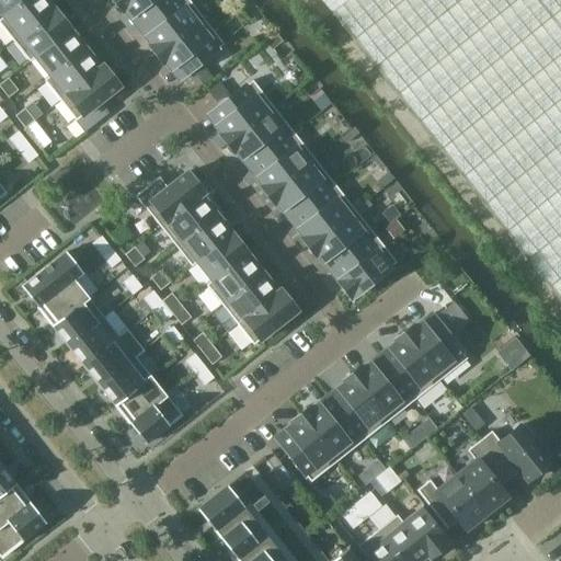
[(49,0),(24,0),(0,20),(0,24),(13,42),(54,9),(48,1),(49,0)]
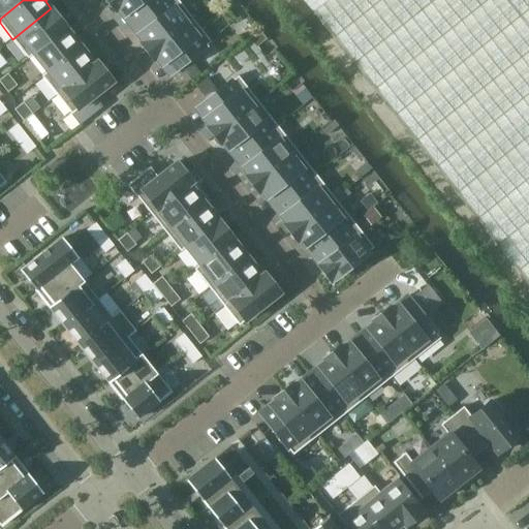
[(0,0),(0,10),(3,16),(0,17),(0,19),(23,0),(0,0)]
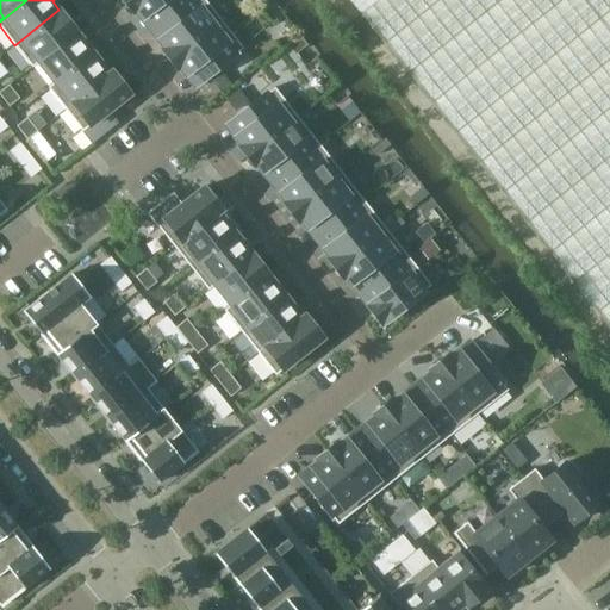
[(135,11),(149,30),(186,0),(128,0),(125,2),(132,13),(135,11)]
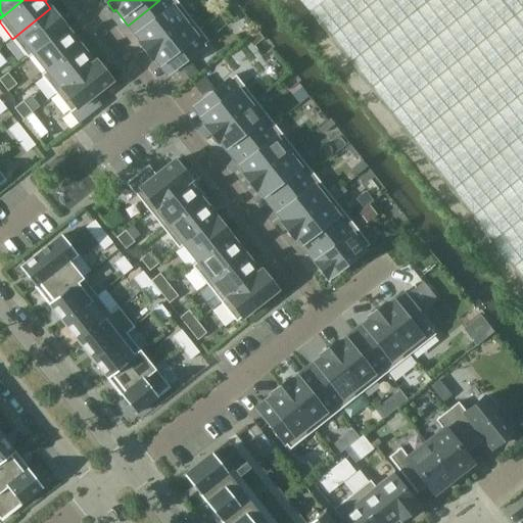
[(159,0),(128,26),(135,34),(140,41),(139,42),(145,51),(189,16),(176,0),(159,0)]
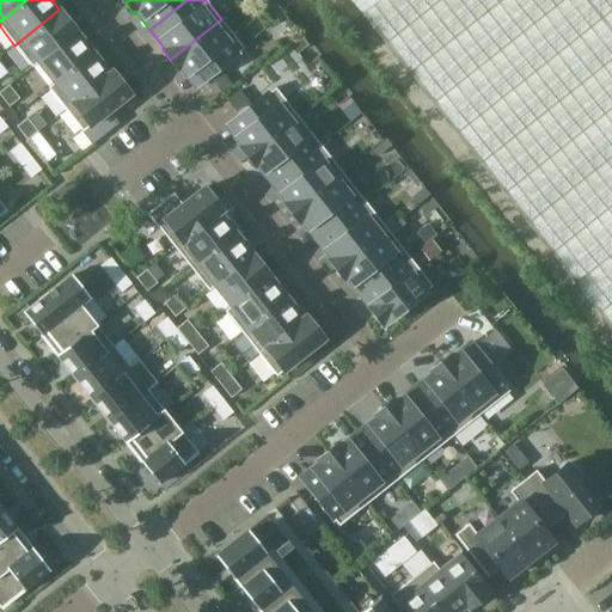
[(611,0),(352,0),(611,329),(611,0)]
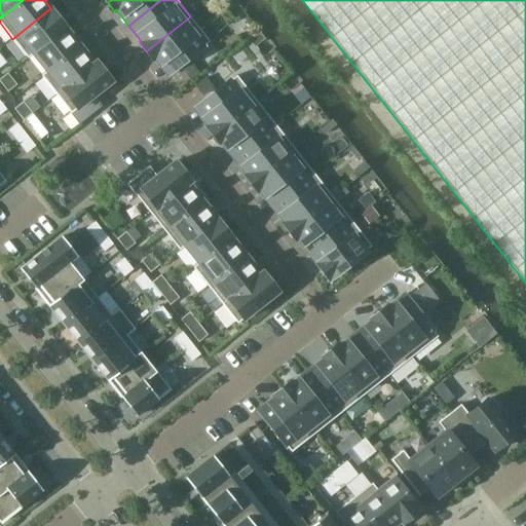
[(12,39),(27,57),(65,27),(50,8),(12,39)]
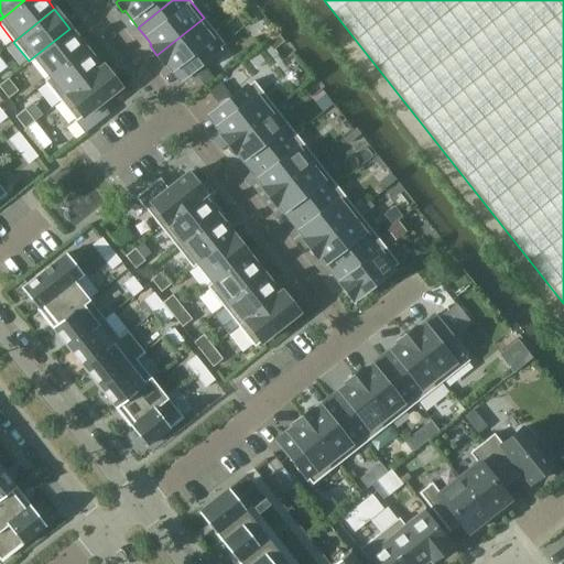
[(172,69),(180,79),(225,44),(204,18),(156,55),(164,64),(165,62),(172,69)]
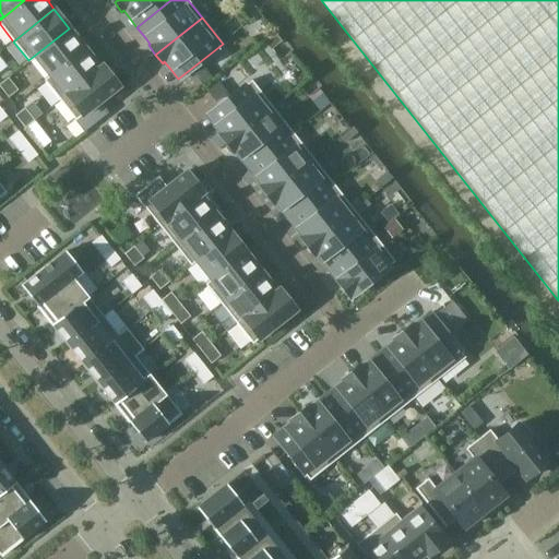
[(44,80),(87,46),(78,34),(75,36),(69,28),(28,60),(30,61),(35,57),(49,74),(44,80)]
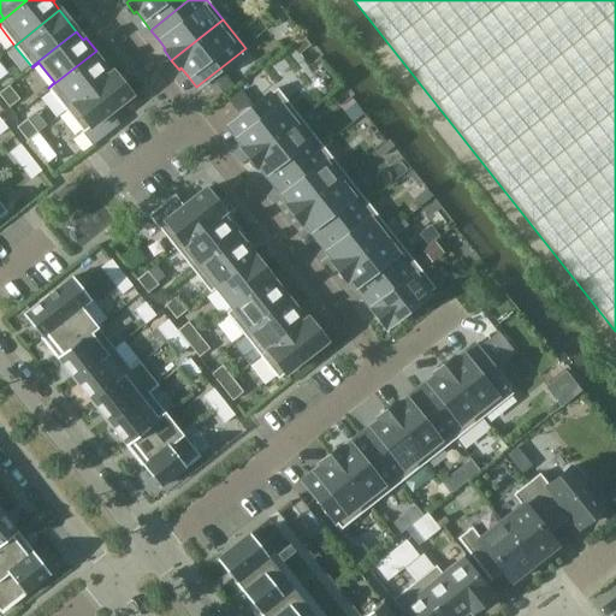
[(48,88),(65,110),(113,72),(113,71),(110,73),(104,66),(106,64),(96,51),(48,88)]
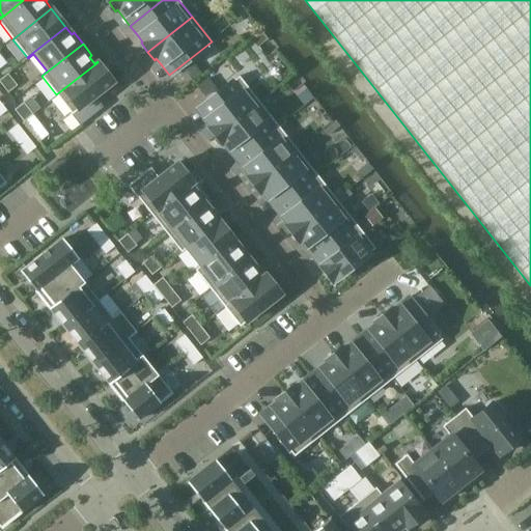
[(113,81),(98,62),(56,94),(71,113),(79,124),(102,107),(93,96),(113,81)]
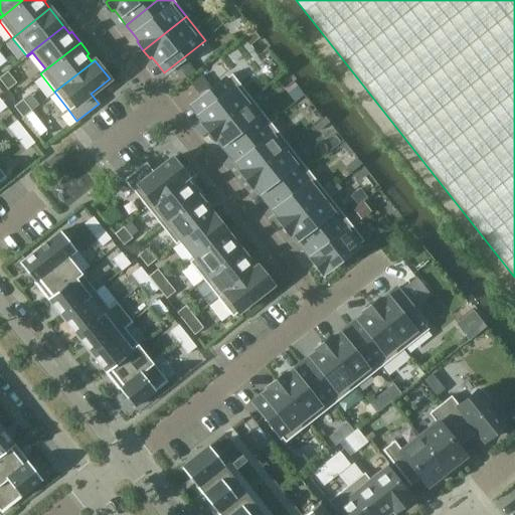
[(0,76),(0,80),(7,90),(16,82),(7,71),(0,76)]
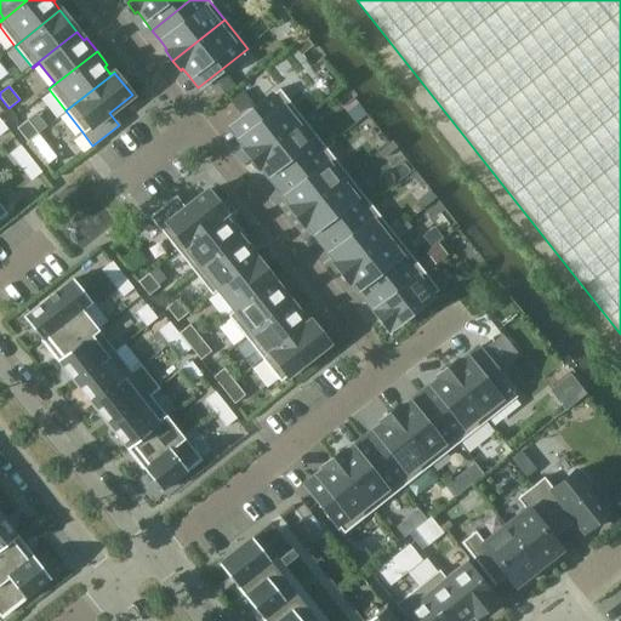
[(279,89),(229,127),(245,147),(243,149),(250,159),(302,118),(279,89)]
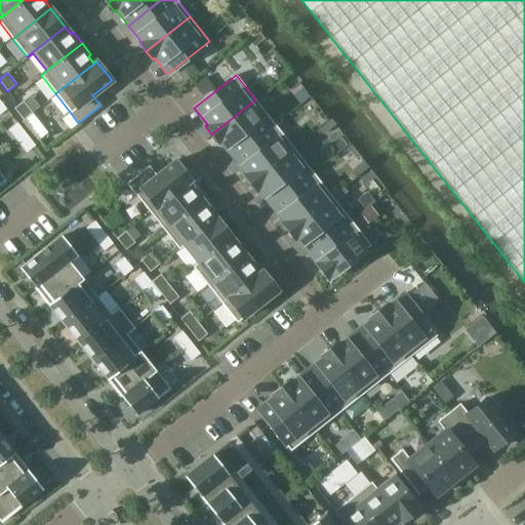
[(205,77),(194,85),(202,95),(213,87),(205,77)]
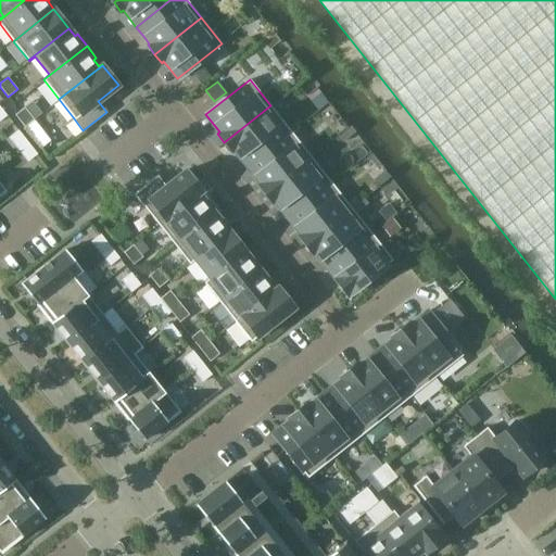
[(234,150),(247,166),(291,131),(270,105),(224,142),(231,151),(234,150)]
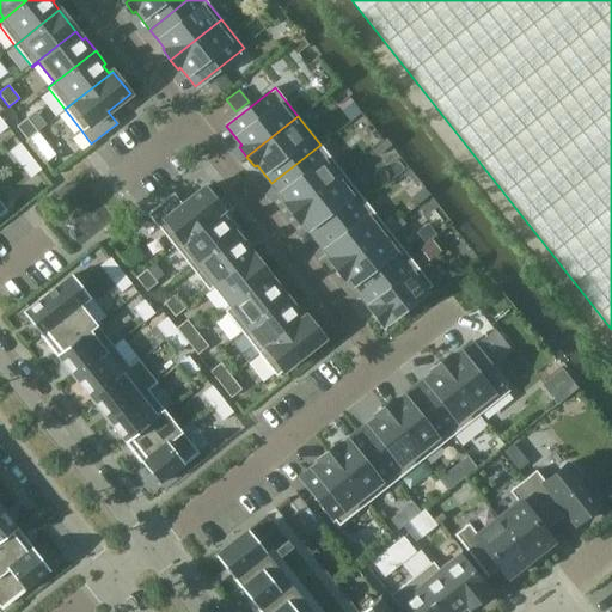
[(16,126),(26,140),(37,132),(26,117),(16,126)]
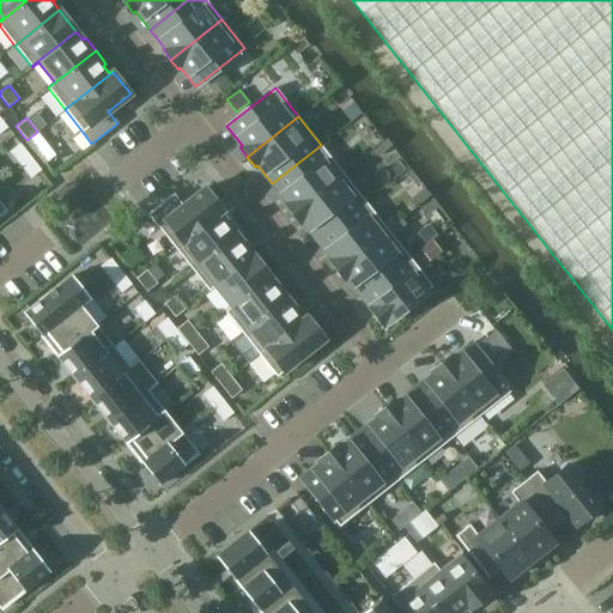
[(386,140),(372,150),(378,158),(392,147),(386,140)]
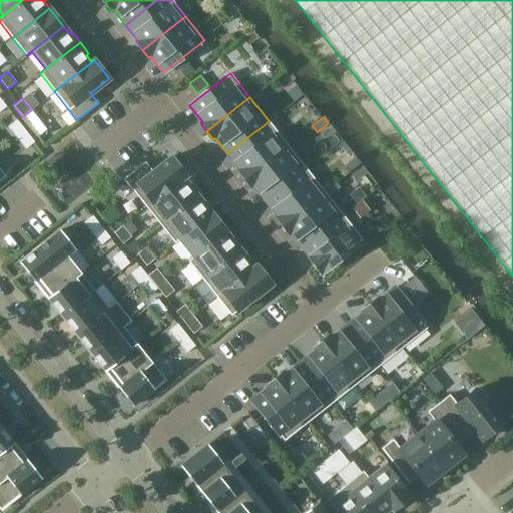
[(25,130),(16,119),(7,126),(16,137),(25,130)]
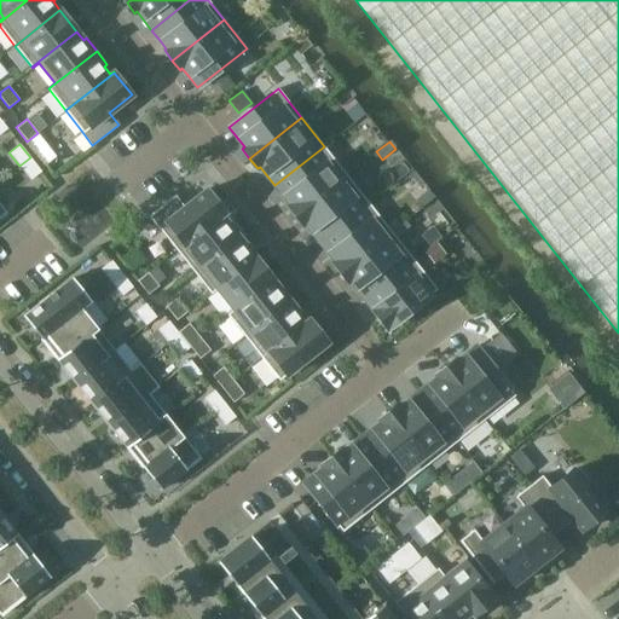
[(275,185),(283,196),(289,204),(287,206),(295,215),(346,174),(324,146),(275,185)]
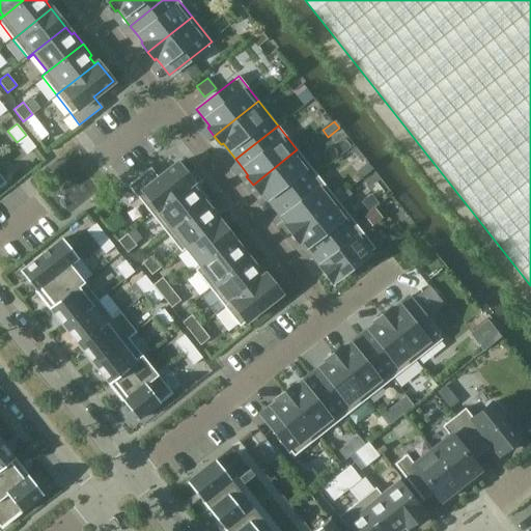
[(45,133),(37,139),(47,150),(54,144),(45,133)]
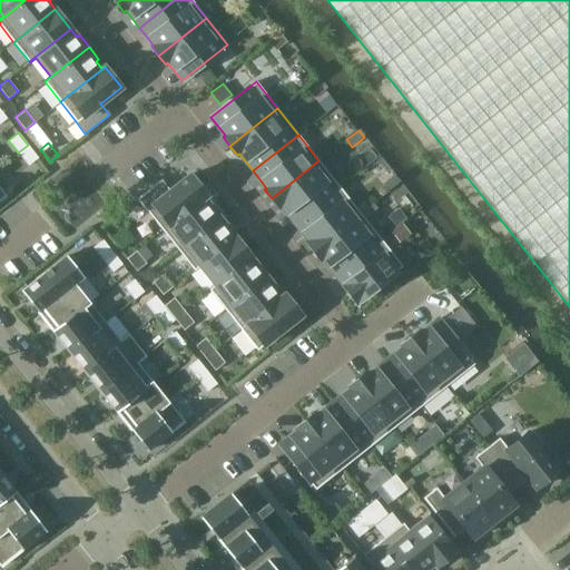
[(28,166),(38,158),(28,145),(18,153),(28,166)]
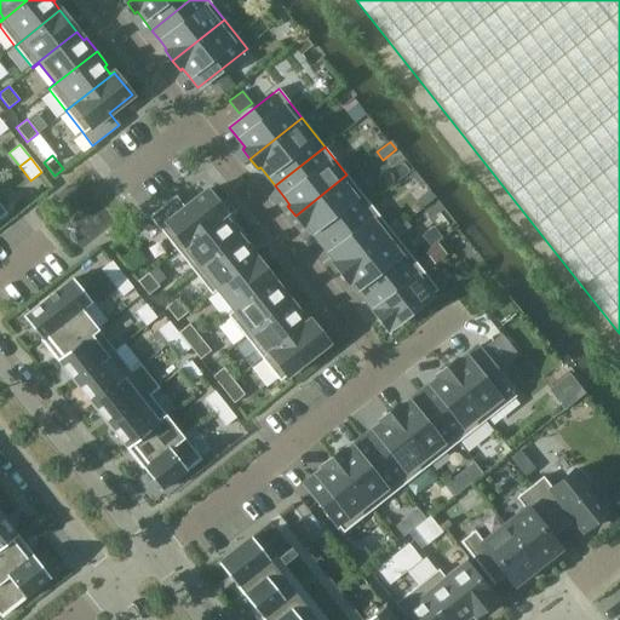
[(305,224),(320,242),(369,204),(346,174),(296,216),(303,225),(305,224)]
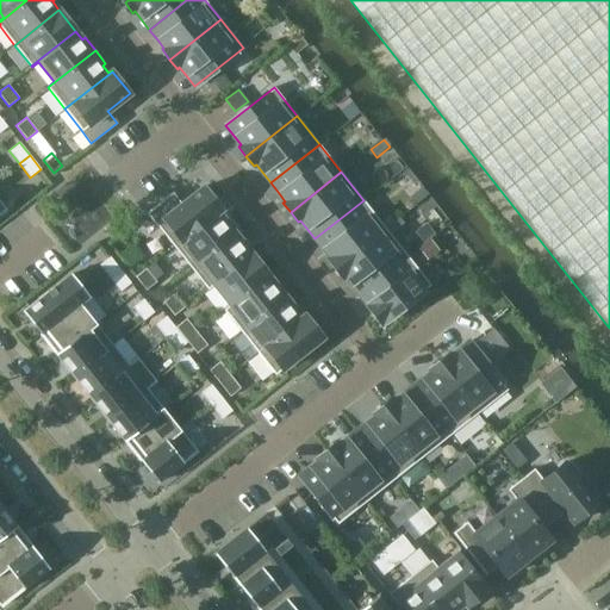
[(157,225),(174,247),(221,209),(204,186),(182,203),(180,203),(173,192),(147,213),(156,225),(157,225)]
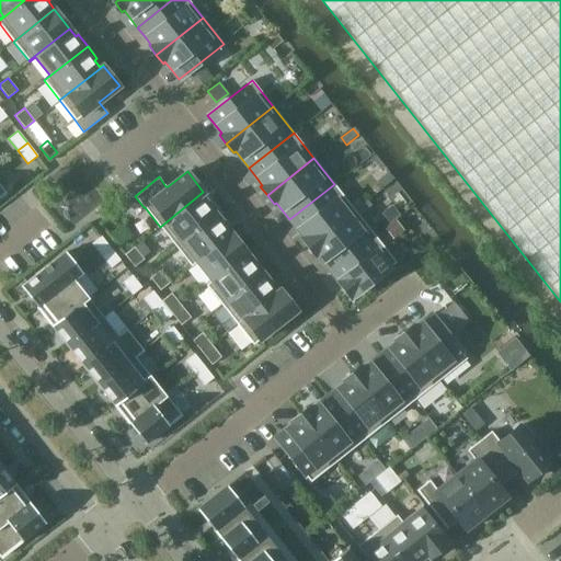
[(388,172),(376,182),(381,189),(393,179),(388,172)]
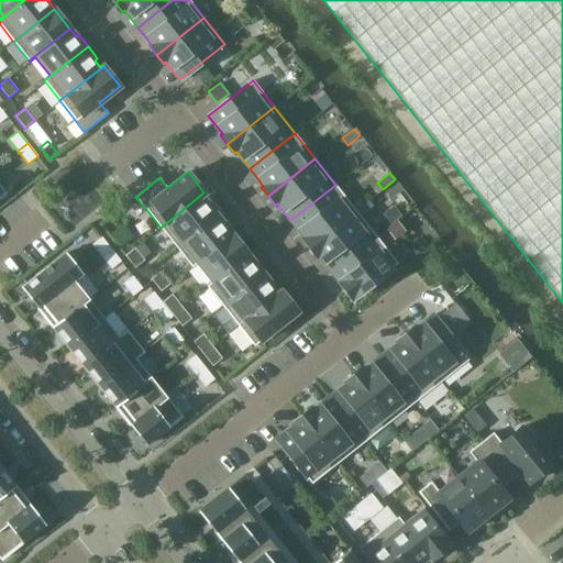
[(290,220),(298,230),(304,238),(301,239),(309,247),(356,210),(335,185),(290,220)]
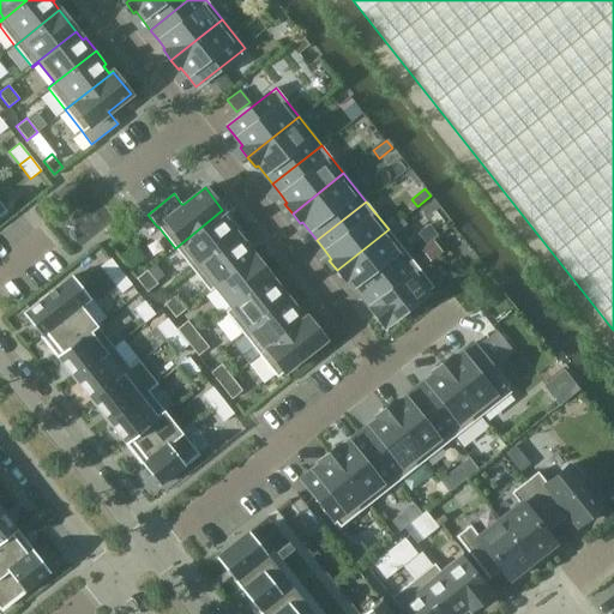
[(223,211),(222,210),(175,248),(192,269),(239,232),(228,218),(226,221),(220,214),(223,211)]
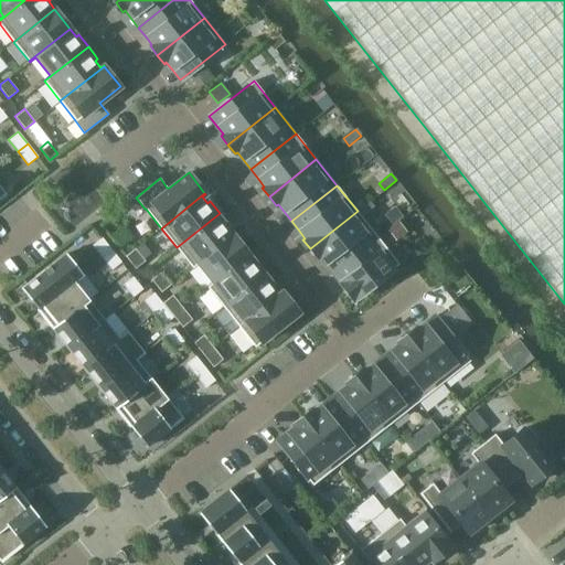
[(319,256),(332,273),(377,237),(358,211),(310,248),(317,257),(319,256)]
